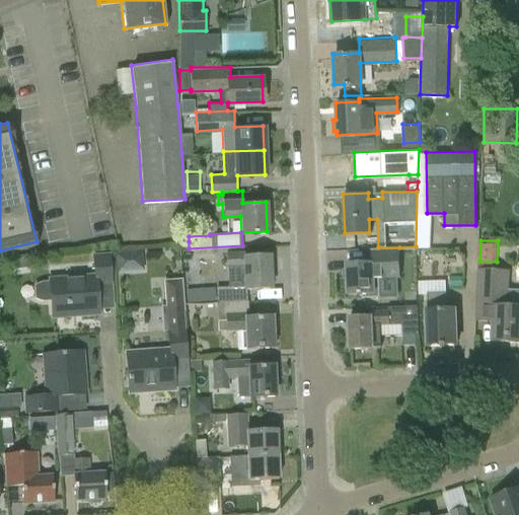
[(144,267),(143,246),(119,248),(120,268),(144,267)]
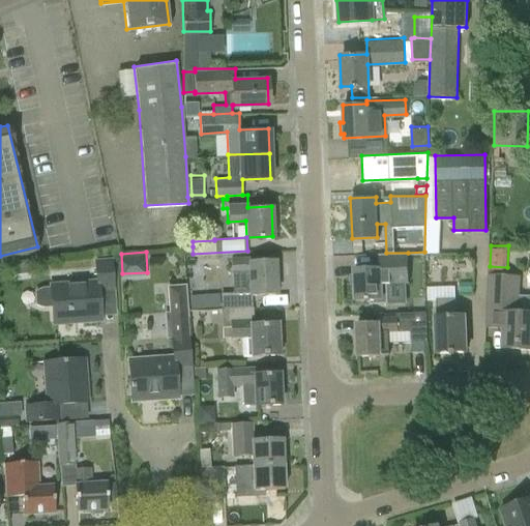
[(409,282),(408,253),(386,253),(380,253),(380,267),(353,268),(354,298),(371,297),(372,301),(388,300),(387,282),(409,282)]
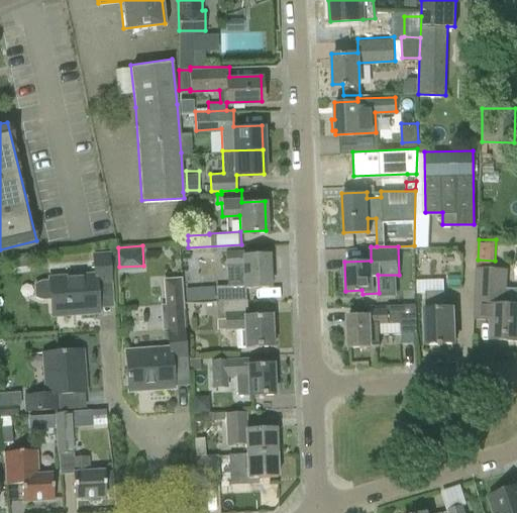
[(226,265),(242,264),(243,283),(215,284),(215,297),(246,296),(246,286),(269,285),(268,253),(242,254),(241,248),(225,249),(226,265)]
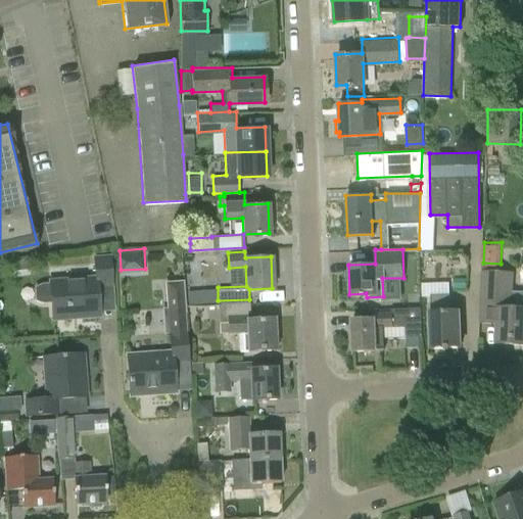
[(99,314),(97,285),(113,283),(110,252),(93,253),(95,276),(49,279),(49,281),(42,282),(38,283),(35,285),(35,298),(39,300),(44,300),(50,300),(51,313),(81,311),(81,316),(99,314)]
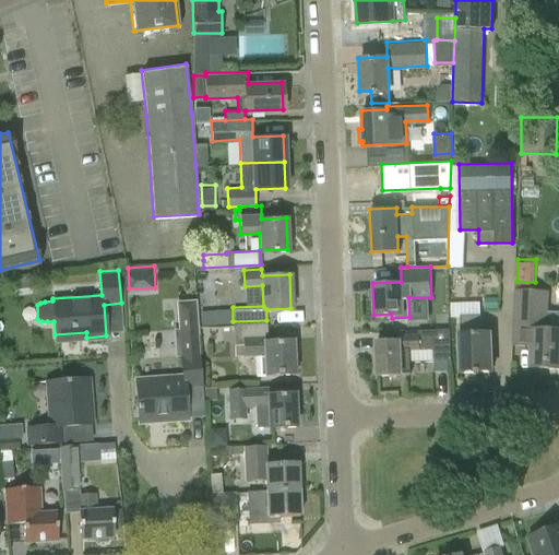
[(512,343),(531,344),(530,365),(558,366),(558,309),(548,309),(549,290),(515,287),(512,343)]
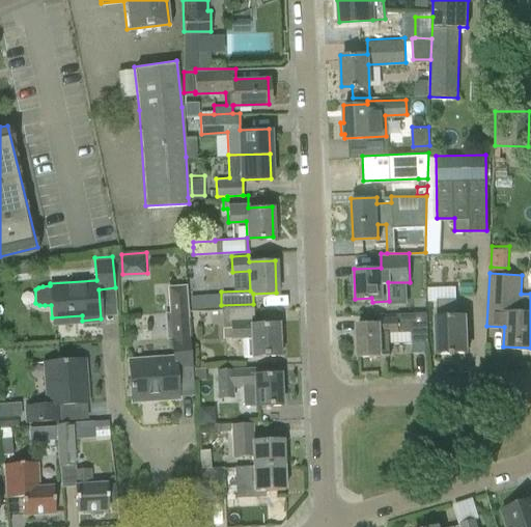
[(167,285),(173,355),(128,358),(131,394),(159,392),(159,397),(177,396),(175,368),(192,366),(188,310),(186,283),(167,285)]
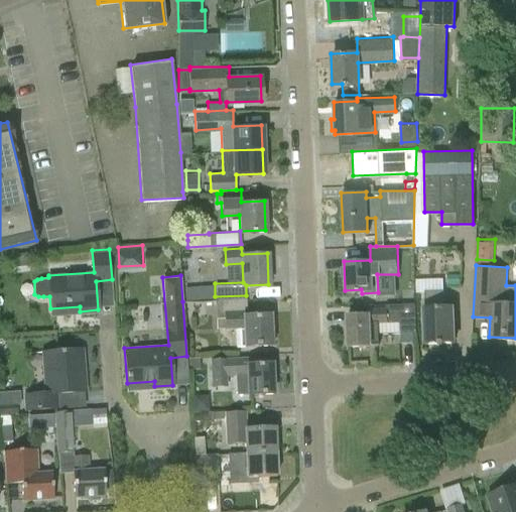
[(452,305),(443,306),(442,276),(416,277),(417,290),(424,290),(425,306),(422,306),(424,342),(454,341),(452,305)]
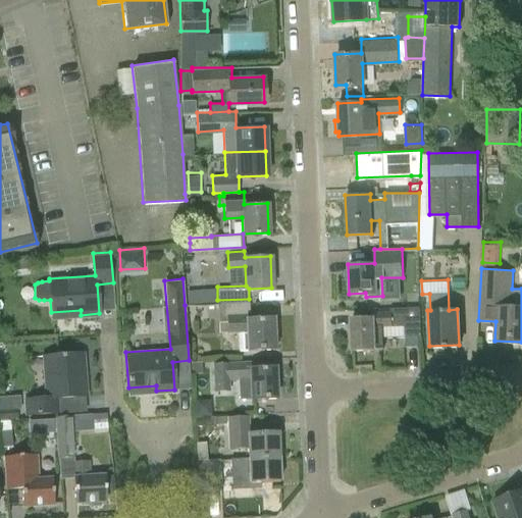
[(216,287),(205,287),(206,300),(217,300),(216,287)]
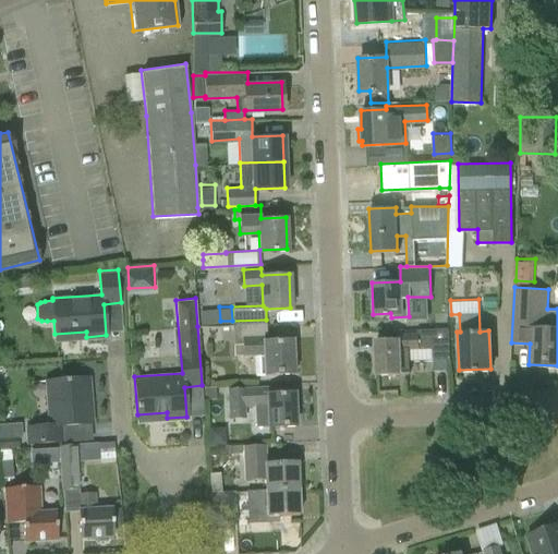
[(267,340),(266,320),(232,321),(233,325),(234,353),(243,353),(243,354),(254,354),(255,373),(264,372),(264,373),(293,372),(291,339),(267,340)]
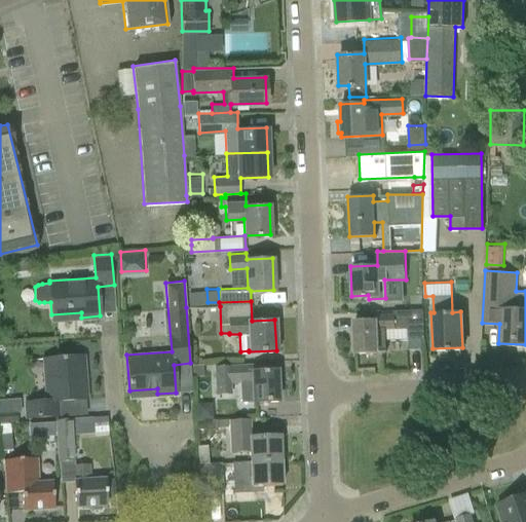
[(354,351),(376,350),(386,350),(385,328),(407,327),(408,337),(423,336),(422,307),(393,308),(393,312),(375,312),(375,320),(353,321),(354,351)]
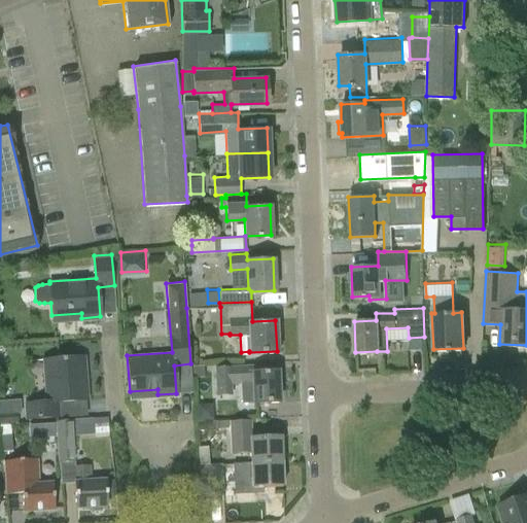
[(42,357),(45,398),(24,399),(25,418),(60,415),(59,399),(86,397),(85,379),(80,380),(78,355),(42,357)]
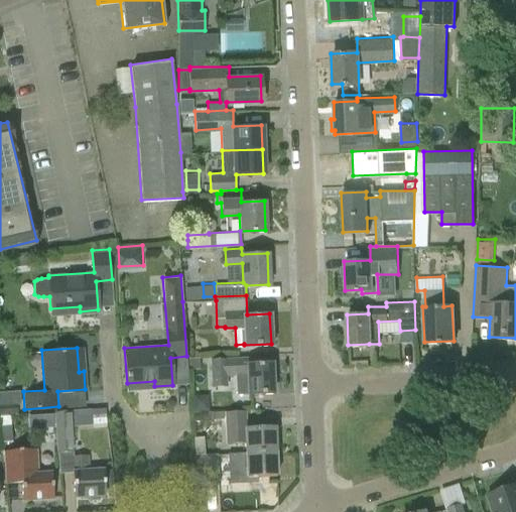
[(271,362),(249,363),(248,355),(211,356),(212,385),(228,384),(227,374),(247,373),(247,393),(272,392),(271,362)]
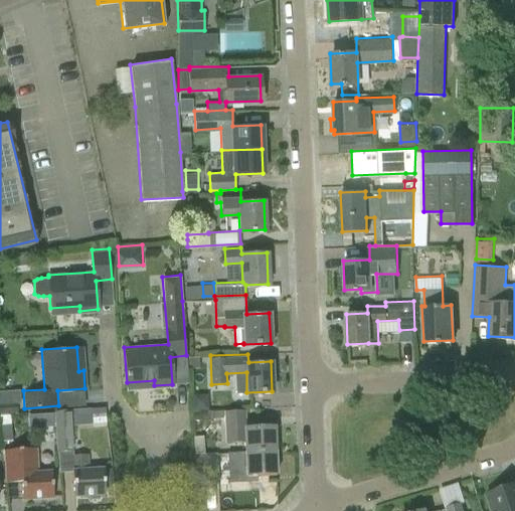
[(188,355),(189,366),(199,366),(199,355),(188,355)]
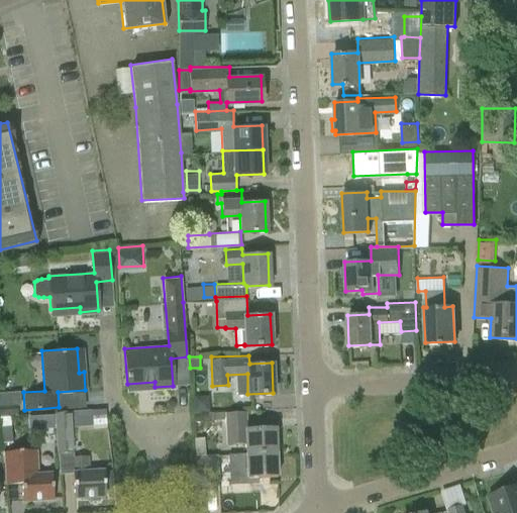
[(0,412),(19,412),(20,389),(0,389),(0,388),(0,412)]
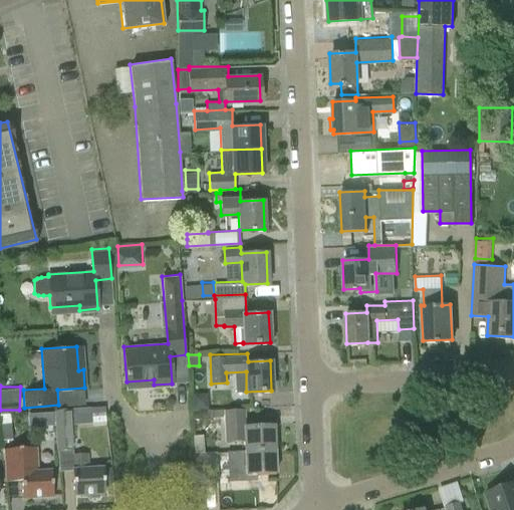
[(225,440),(244,439),(244,449),(274,448),(273,424),(246,425),(245,407),(193,409),(193,417),(203,417),(213,417),(213,416),(224,415),(225,440)]
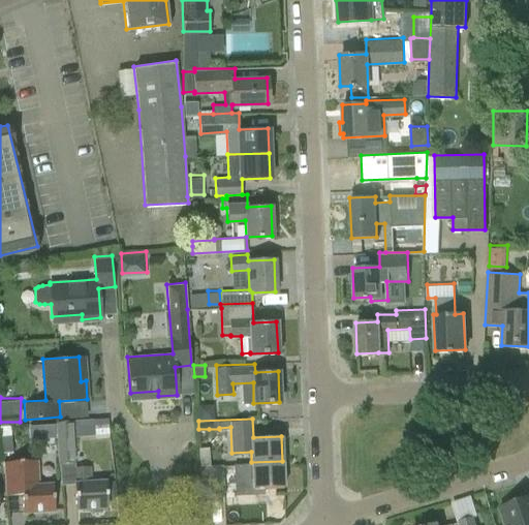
[(73,437),(72,425),(72,420),(56,421),(58,462),(74,461),(73,437)]
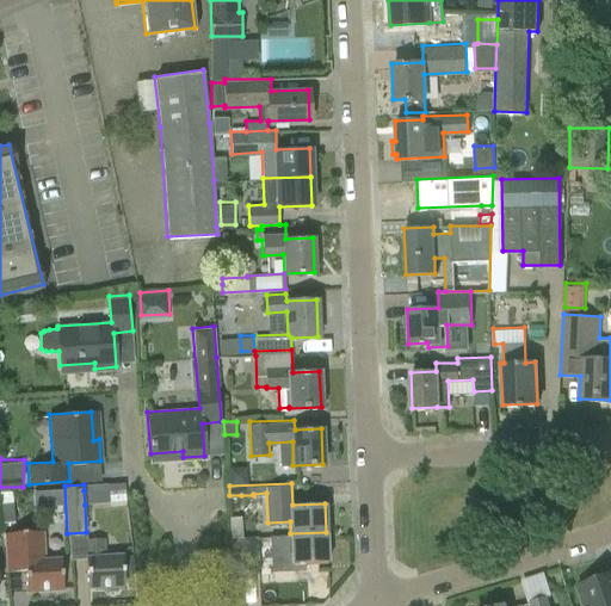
[(240,515),(229,517),(230,536),(241,536),(240,517),(240,515)]
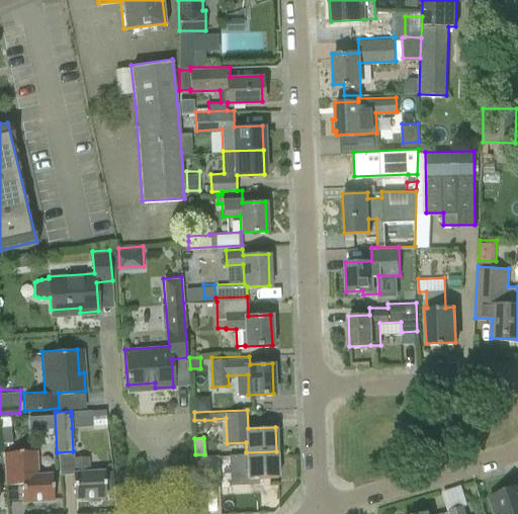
[(5,484),(20,483),(21,500),(53,498),(52,473),(38,473),(37,448),(3,450),(5,484)]
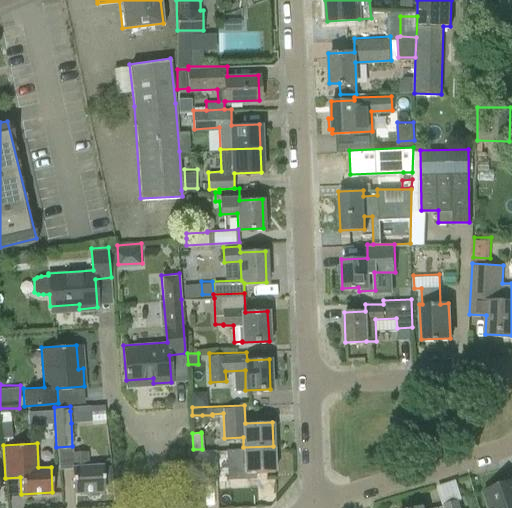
[(255,476),(254,470),(274,469),(273,446),(243,447),(225,448),(226,478),(255,476)]
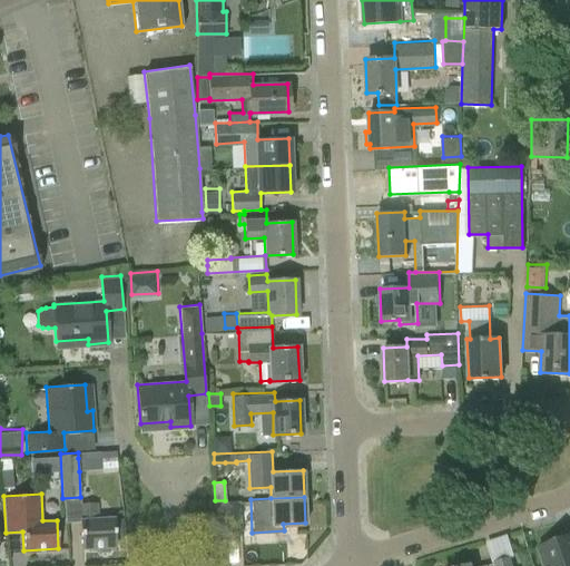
[(239,499),(224,500),(226,529),(241,529),(239,499)]
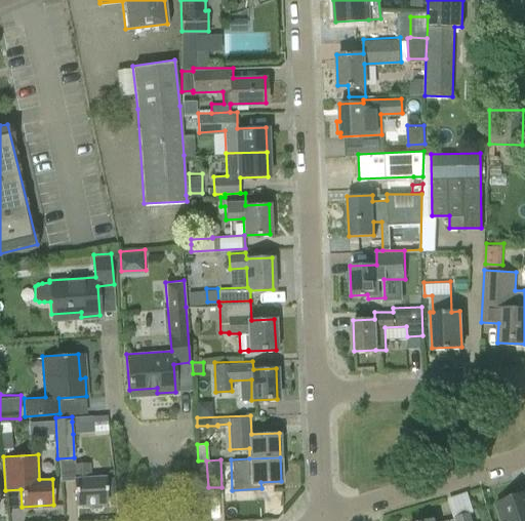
[(75,478),(73,478),(74,504),(89,503),(92,506),(99,506),(102,503),(107,502),(106,488),(115,488),(114,475),(105,476),(90,477),(89,461),(75,462),(75,478)]
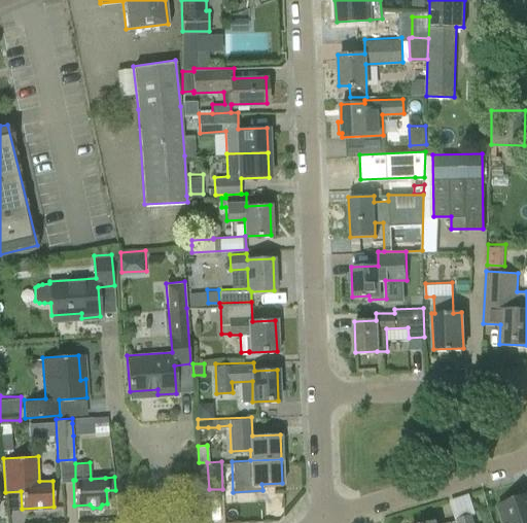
[(526,522),(526,493),(498,504),(504,522),(526,522)]
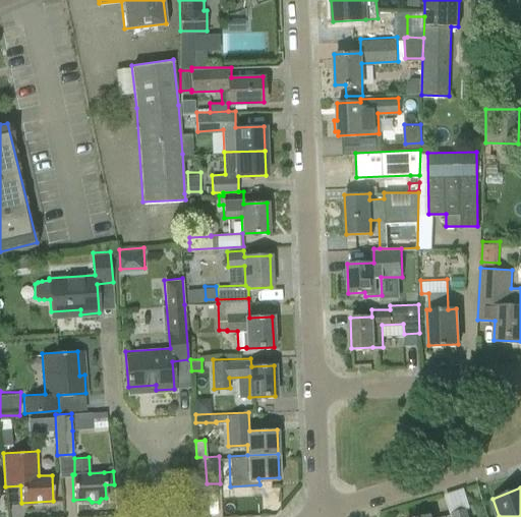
[(469,516),(466,507),(452,512),(453,516),(469,516)]
